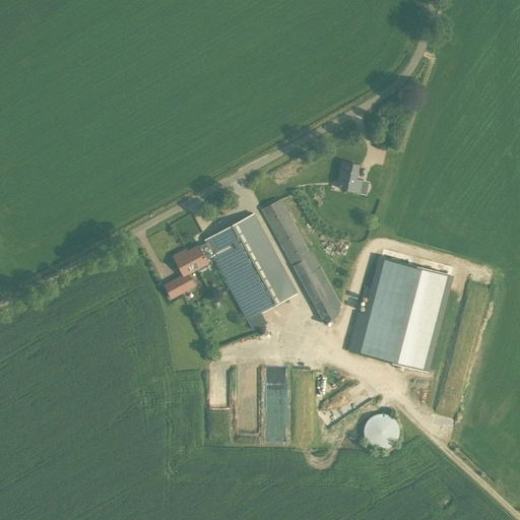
[(360,193),(362,181),(355,179),(359,166),(341,161),(337,182),(343,183),(342,190),(360,193)]
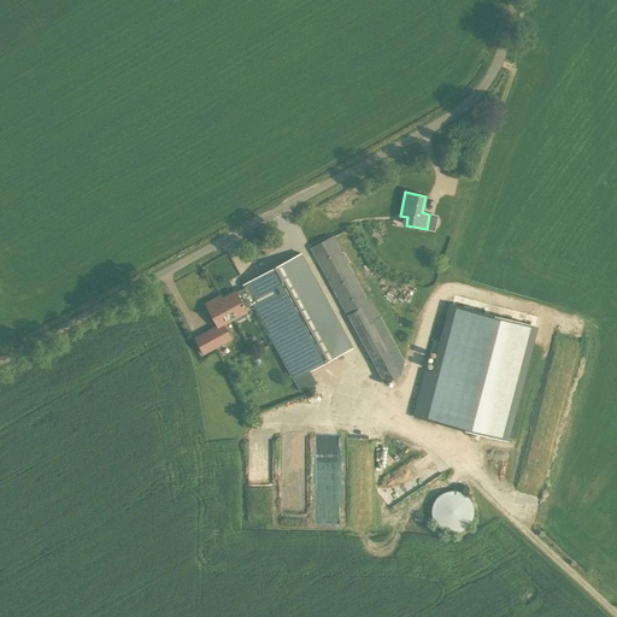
[(376,318),(331,236),(310,248),(346,316),(347,316),(385,385),(400,375),(405,362),(380,317),(376,318)]
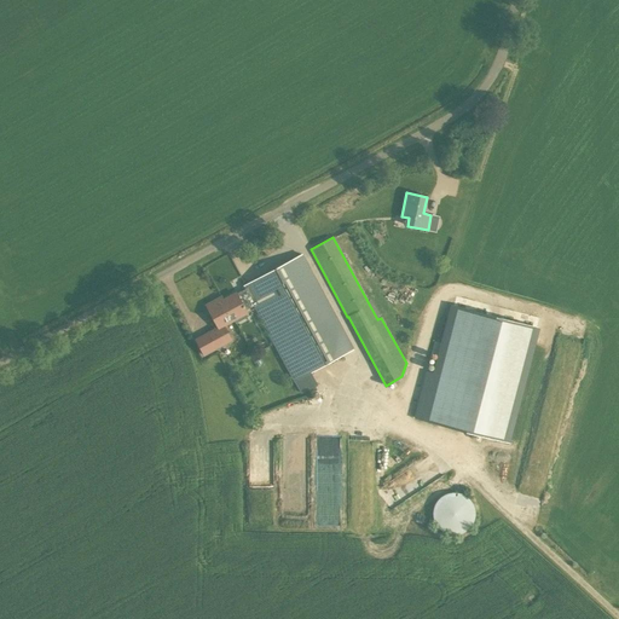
[(294,382),(295,382),(311,372),(353,350),(328,300),(302,254),(296,258),(243,285),(242,287),(244,289),(236,294),(224,300),(221,296),(206,305),(208,308),(218,325),(213,328),(214,330),(207,334),(195,341),(203,356),(215,350),(232,341),(224,325),(247,313),(244,311),(254,306),(294,382)]
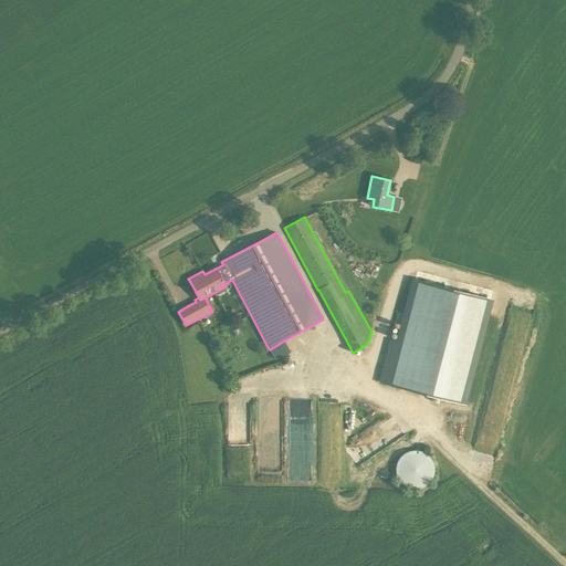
[(387,325),(375,367),(458,392),(489,289),(413,266),(396,328),(387,325)]
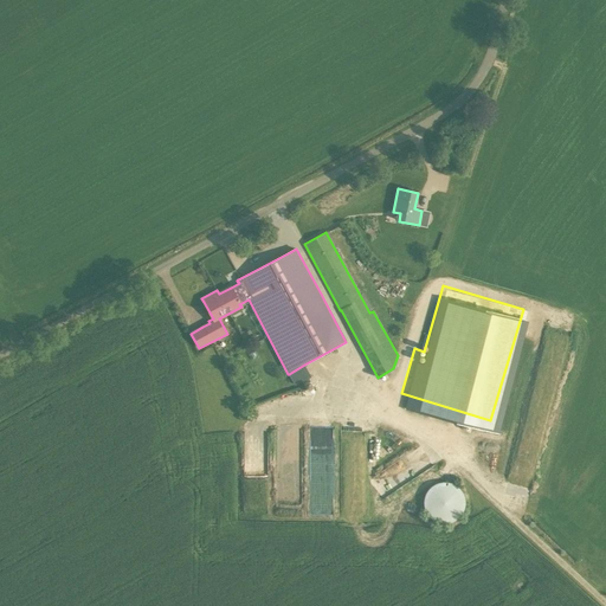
[(445,523),(447,523),(450,522),(452,521),(455,520),(457,519),(458,517),(461,515),(462,513),(463,510),(464,508),(464,505),(464,503),(464,501),(464,498),(463,496),(462,494),(461,491),(459,489),(457,488),(456,485),(453,484),(451,484),(449,483),(446,483),(444,483),(440,483),(438,483),(436,484),(433,485),(432,487),(430,489),(429,490),(426,492),(425,495),(425,497),(424,500),(424,502),(424,504),(424,508),(425,510),(426,513),(427,514),(429,516),(431,519),(433,520),(434,521),(437,522),(440,523),(443,523),(445,523)]
